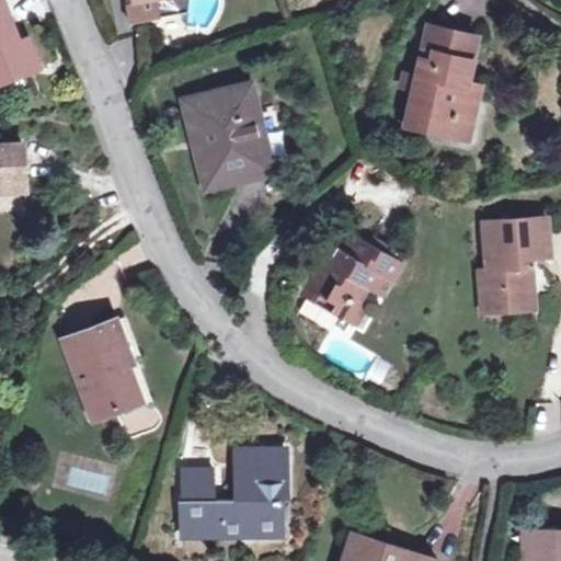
[(0,0),(0,14),(2,20),(11,16),(3,0),(0,0)]
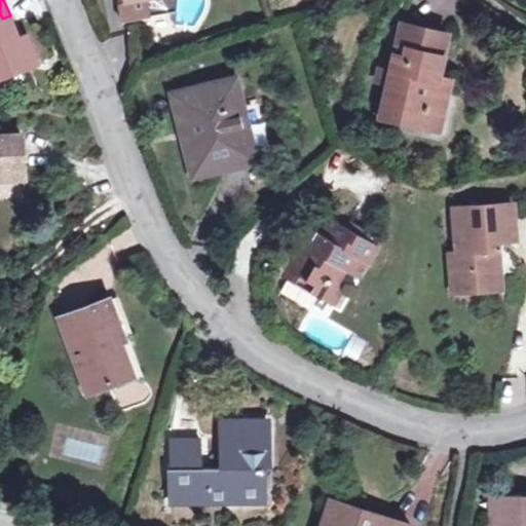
[(114,0),(118,25),(147,19),(166,14),(171,13),(173,0),(114,0)]
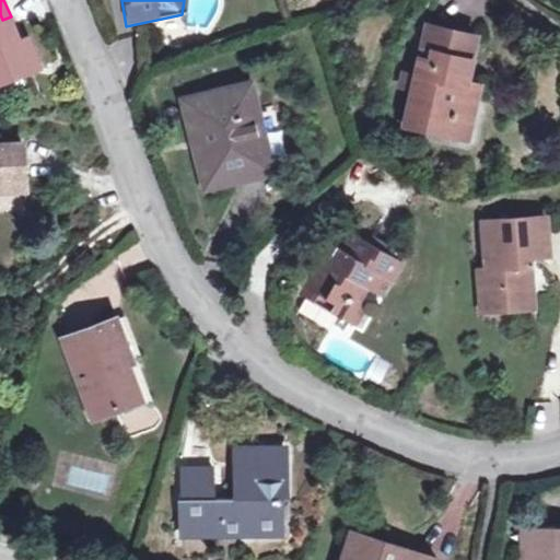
[(2,20),(0,14),(0,77),(31,65),(20,37),(2,45),(0,41),(6,28),(2,20)]
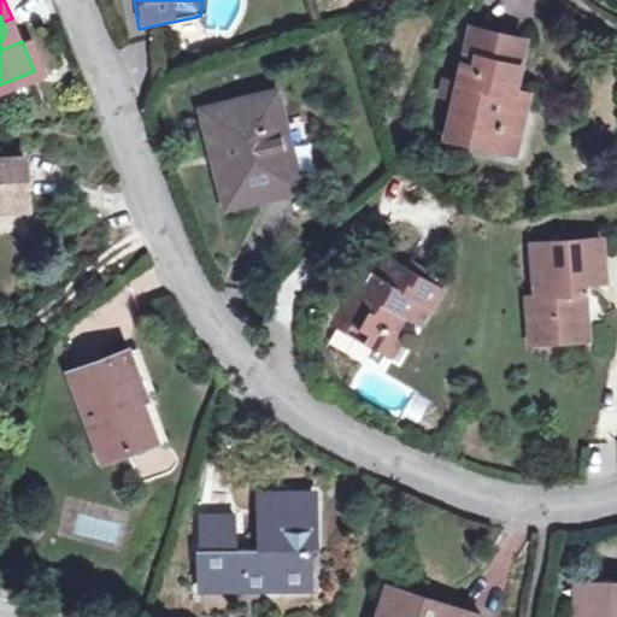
[(471,27),(459,82),(456,95),(447,133),(492,144),(495,124),(517,129),(526,90),(510,88),(521,37),(471,27)]
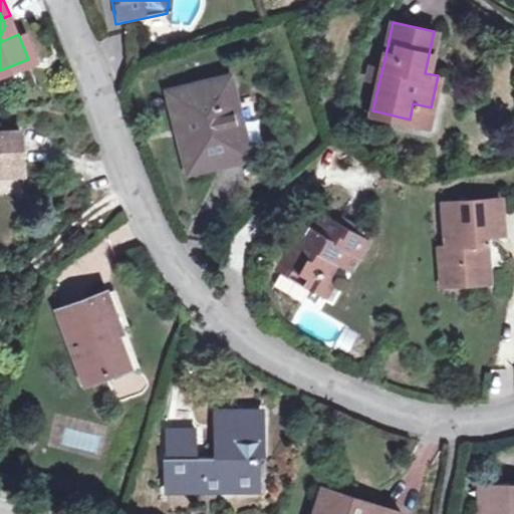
[(18,34),(28,59),(36,57),(25,31),(18,34)]
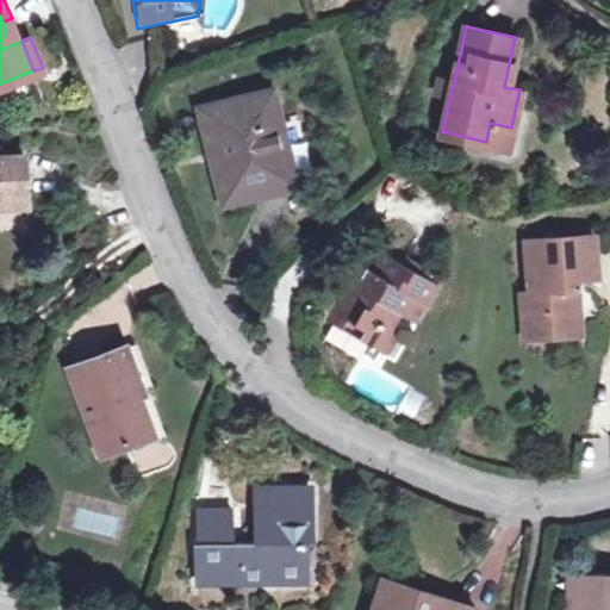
[(437,92),(450,94),(454,81),(441,78),(437,92)]
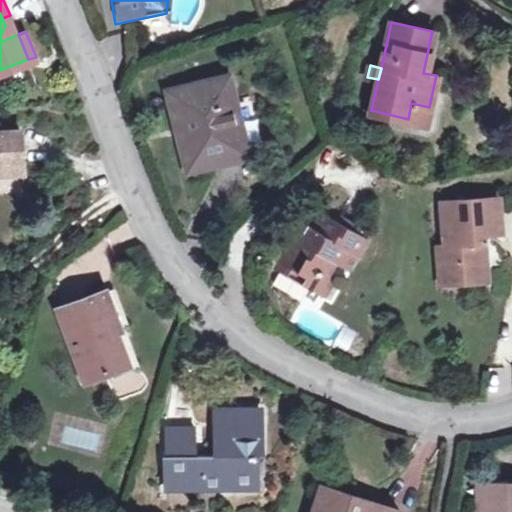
[(168,91),(185,158),(244,143),(227,76),(168,91)]
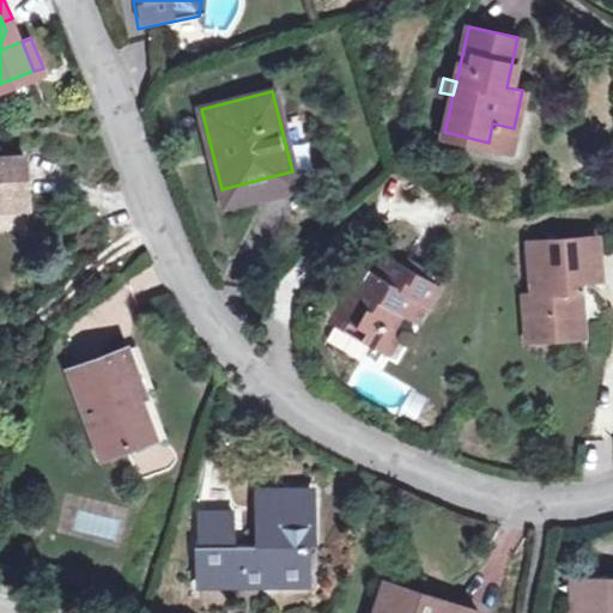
[(509,149),(514,128),(492,123),(489,143),(509,149)]
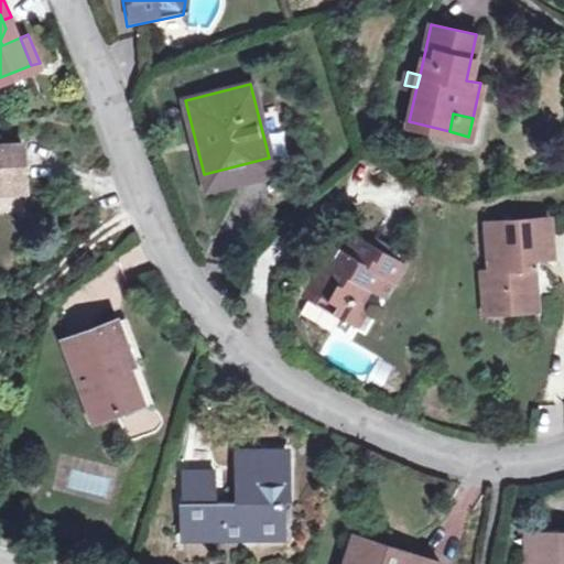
[(0,188),(26,187),(23,143),(0,144),(0,188)]
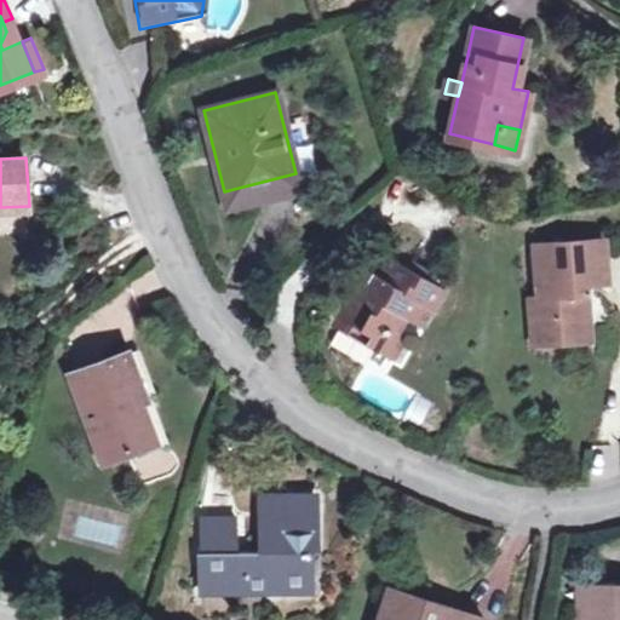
[(296,173),(224,191),(228,206),(299,187),(296,173)]
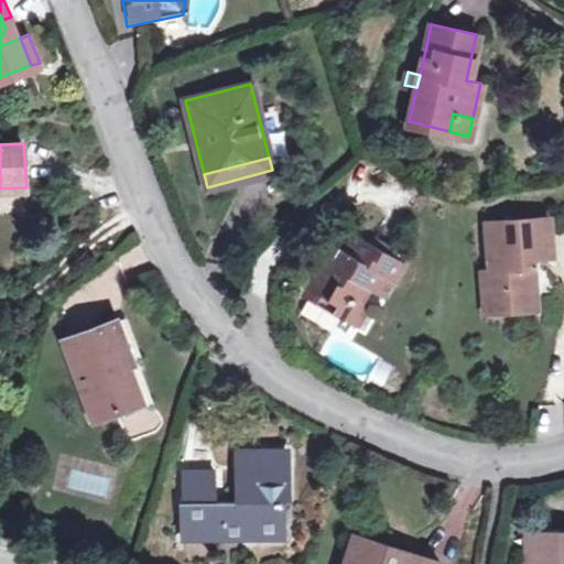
[(527,259),(538,258),(551,257),(546,217),(487,221),(491,271),(483,271),(486,313),(539,310),(537,286),(529,286),(527,269),(527,259)]
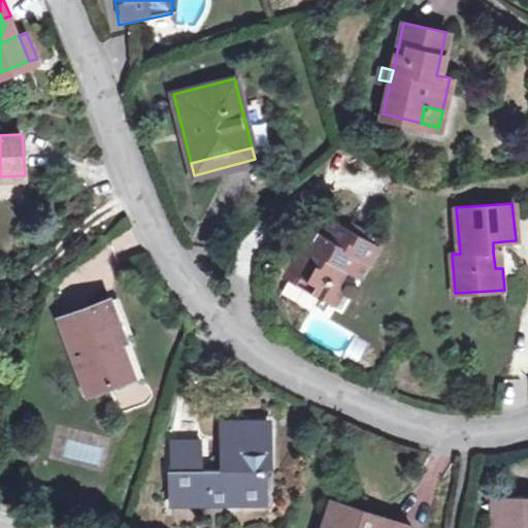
[(302,243),(288,267),(315,284),(309,293),(333,306),(344,288),(338,285),(347,271),(361,279),(380,248),(331,219),(318,240),(302,243)]
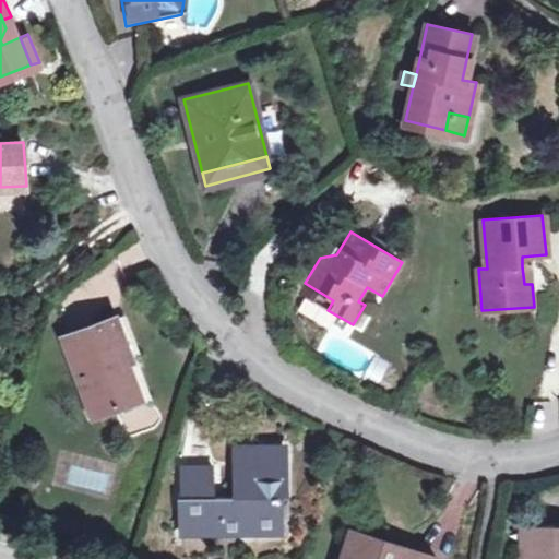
[(534,266),(533,256),(522,257),(522,266),(534,266)]
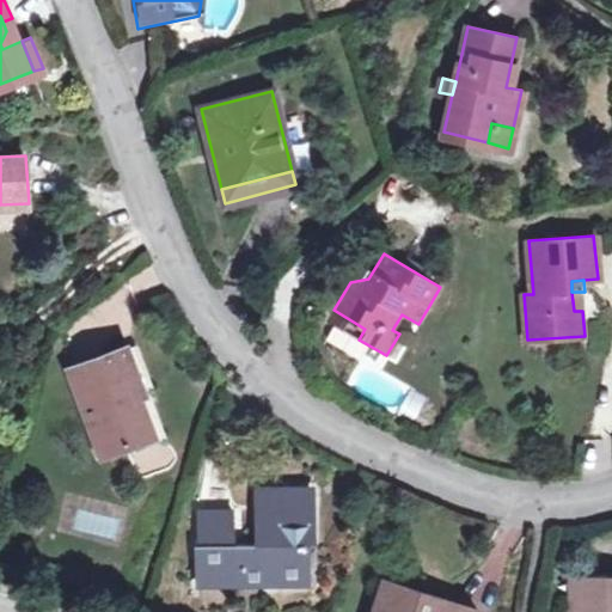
[(320,317),(359,340),(365,329),(334,310),(328,306),(320,317)]
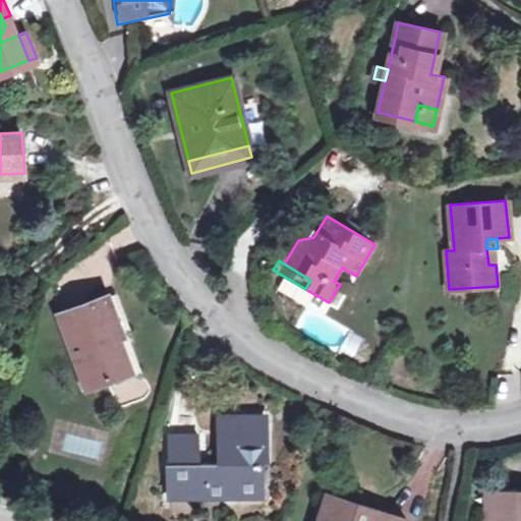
[(118,339),(130,371),(139,368),(127,336),(133,334),(119,293),(108,297),(123,337),(118,339)]
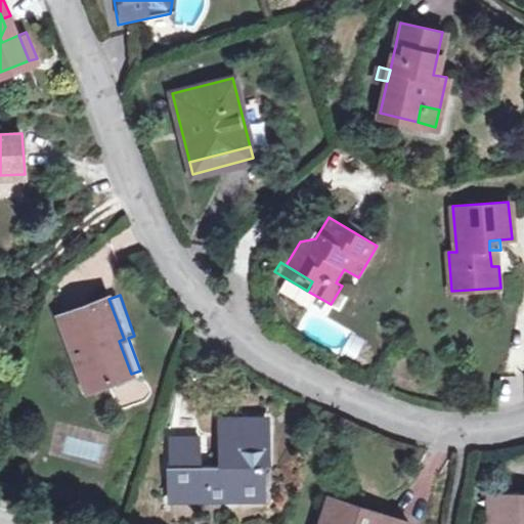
[(124,339),(108,299),(60,317),(89,390),(131,374),(119,341),(124,339)]
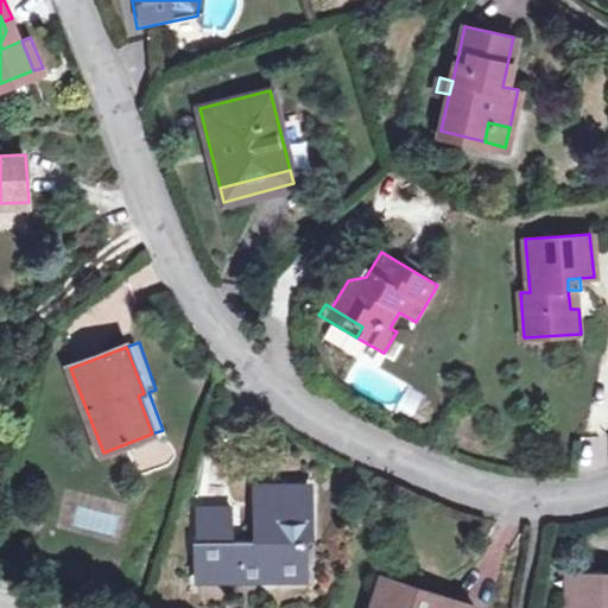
[(264,532),(264,542),(200,543),(201,580),(247,581),(246,564),(259,563),(259,580),(306,580),(305,542),(311,542),(310,487),(258,487),(259,532),(264,532)]
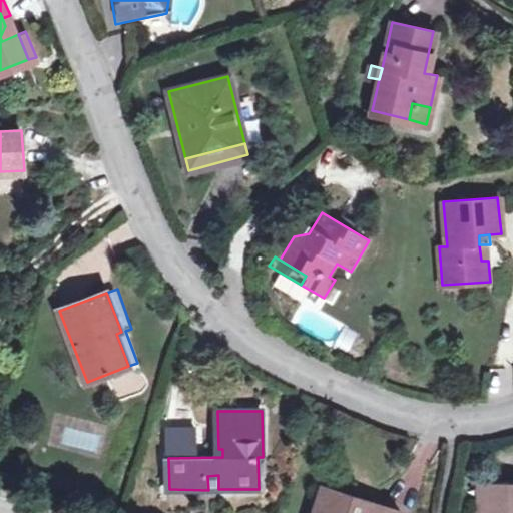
[(512,512),(512,481),(478,482),(478,512),(512,512)]
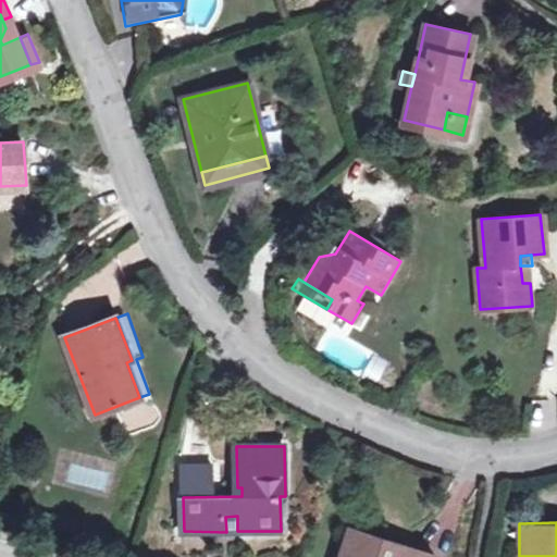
[(344,556),(432,556),(353,531),(344,556)]
